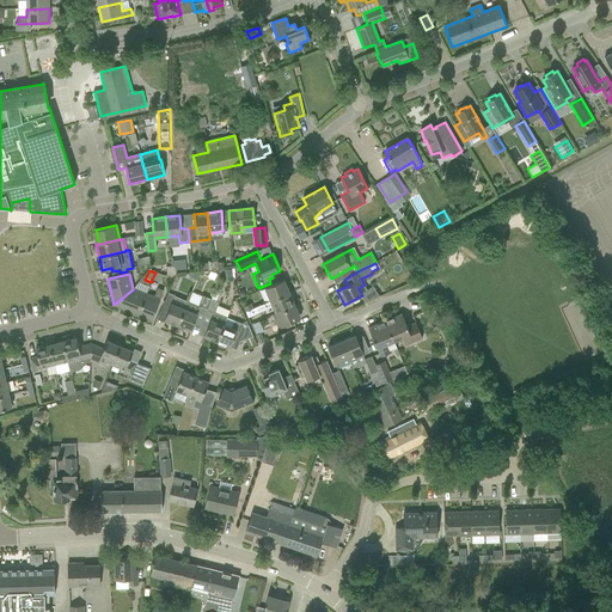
[(264,288),(270,300),(289,292),(283,280),(264,288)]
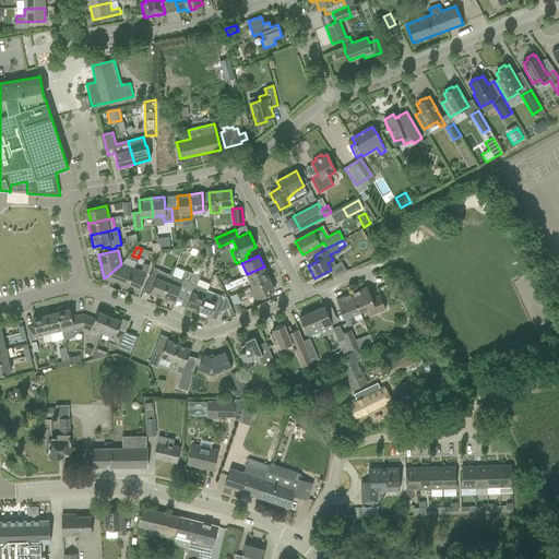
[(104,278),(127,287),(133,270),(121,264),(109,274),(104,278)]
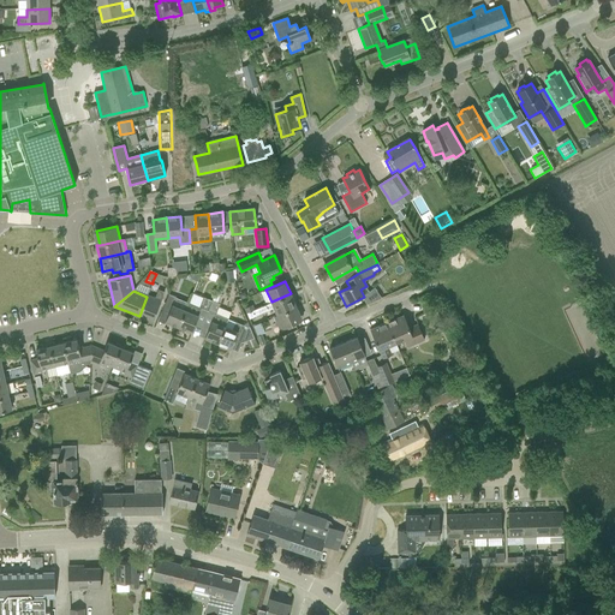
[(147,297),(139,316),(153,322),(165,293),(157,291),(154,299),(147,297)]
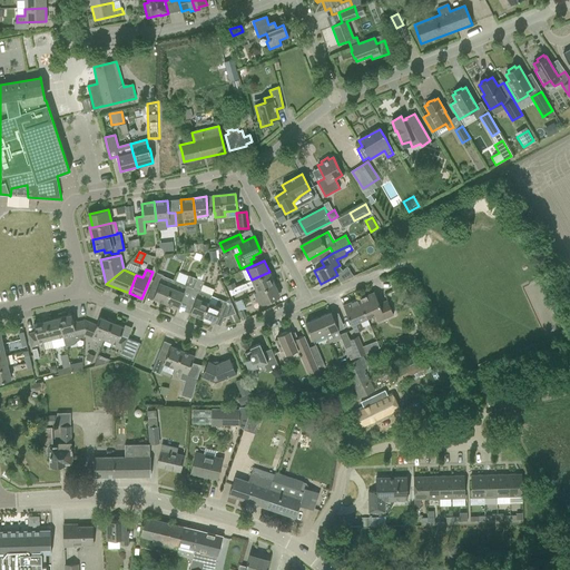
[(254,285),(256,292),(274,284),(269,272),(252,279),(236,287),(228,291),(231,295),(254,285)]
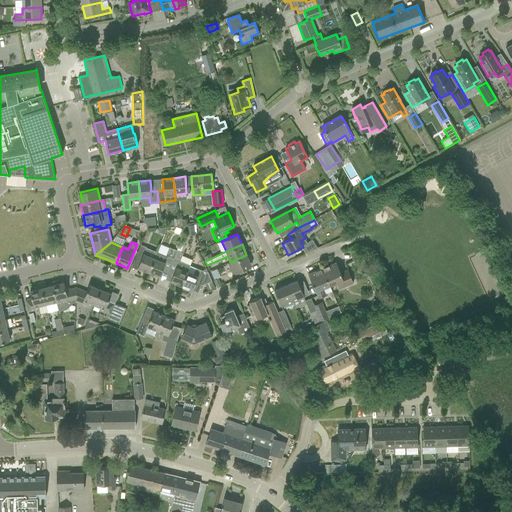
[(137,268),(148,273),(154,259),(153,259),(144,255),(146,248),(140,245),(135,258),(140,261),(137,268)]
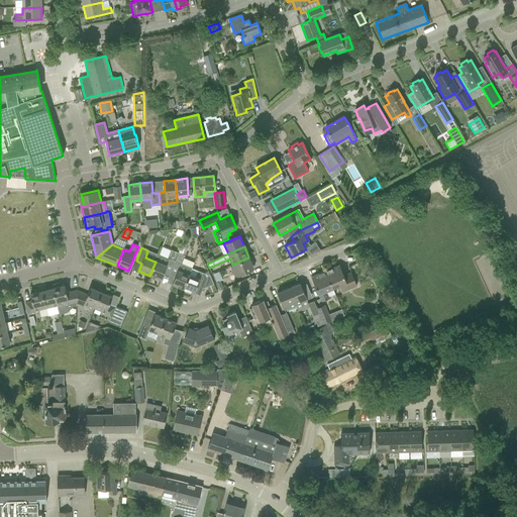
[(170,275),(175,262),(178,253),(172,251),(169,259),(158,254),(154,262),(156,262),(149,276),(161,280),(164,273),(170,275)]
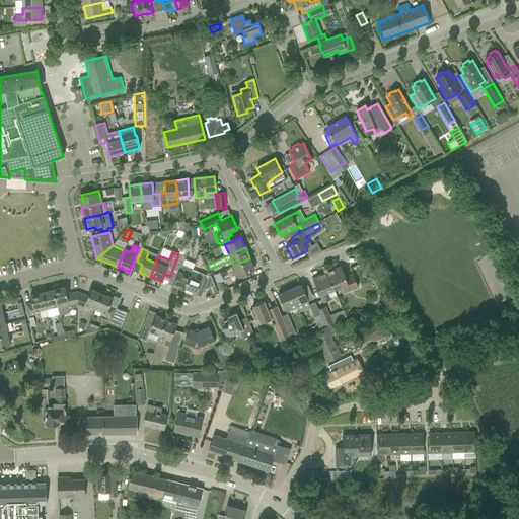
[(249,258),(233,266),(231,267),(236,278),(252,272),(251,268),(253,267),(249,258)]
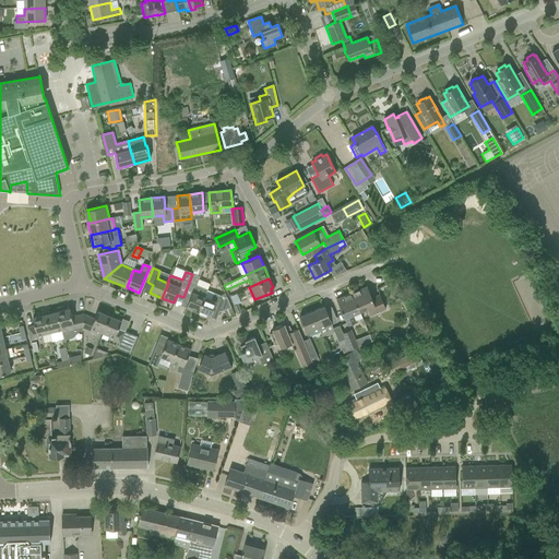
[(186,308),(198,312),(204,297),(203,297),(206,289),(189,283),(183,297),(189,299),(186,308)]
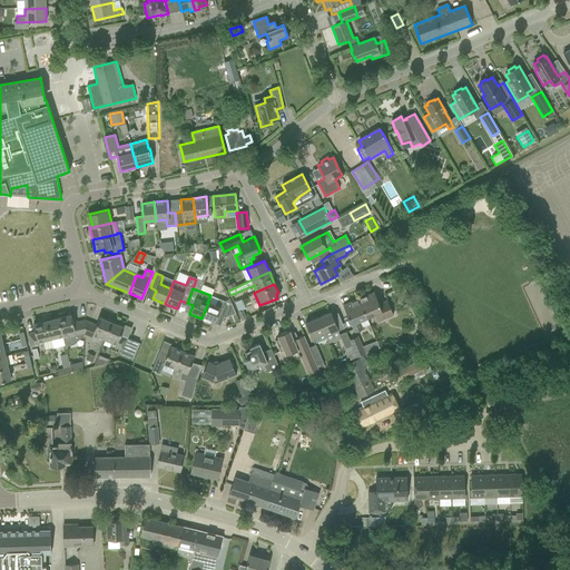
[(374,293),(359,298),(367,317),(374,315),(377,322),(393,315),(387,301),(379,304),(374,293)]
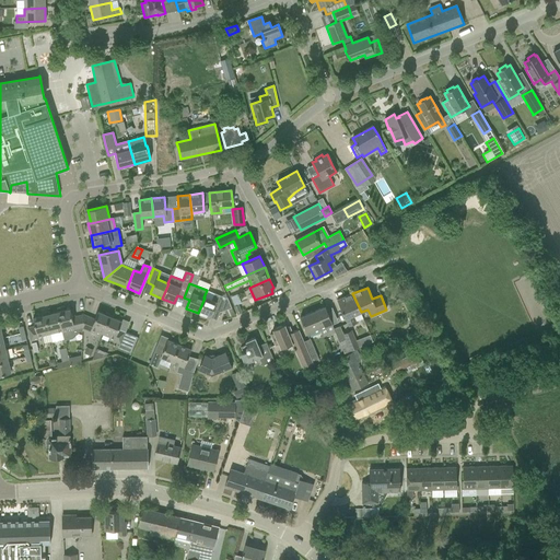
[(361,312),(352,293),(337,300),(345,319),(346,318),(349,327),(357,324),(356,322),(363,318),(360,313),(361,312)]
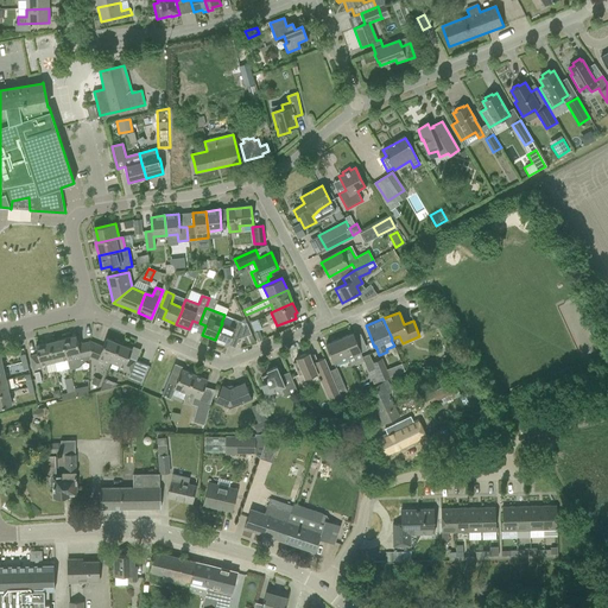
[(258,320),(251,323),(254,333),(259,331),(263,329),(258,320)]
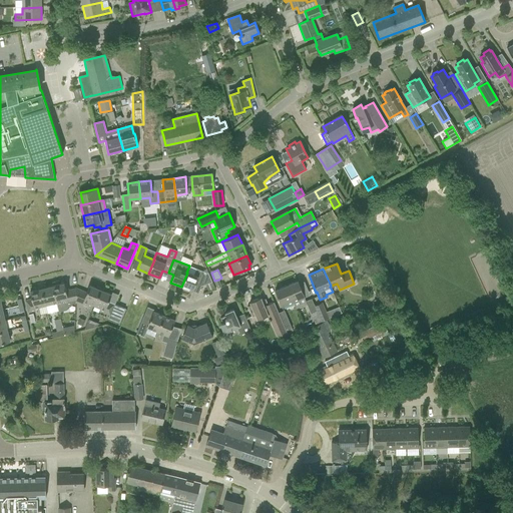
[(187,273),(181,287),(183,288),(182,290),(187,292),(188,290),(192,292),(195,284),(201,286),(212,283),(208,273),(200,271),(197,278),(187,273)]
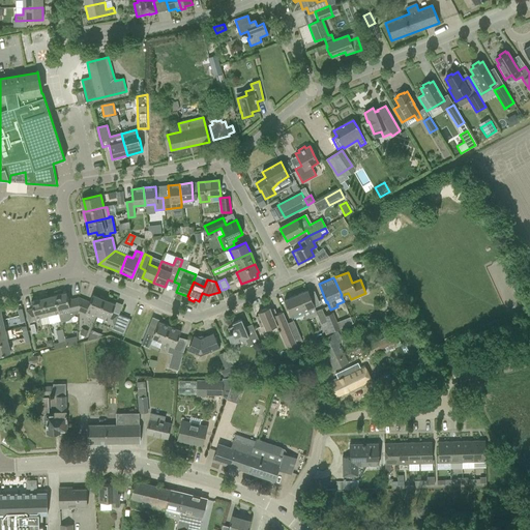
[(307,291),(296,295),(302,312),(315,306),(307,291)]
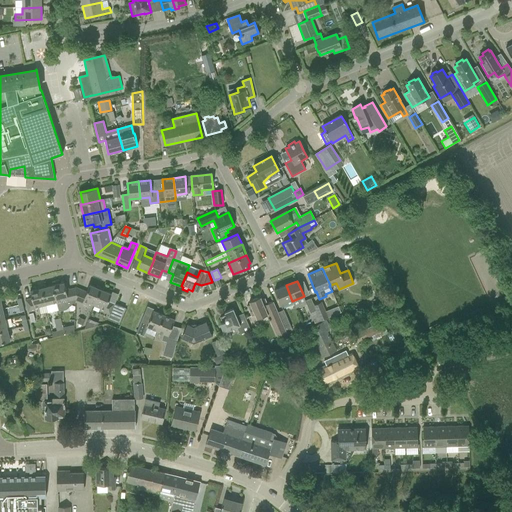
[(75,302),(75,301),(76,288),(68,290),(67,285),(64,285),(64,283),(52,286),(58,310),(64,309),(66,308),(68,307),(69,305),(71,304),(72,303),(75,302)]
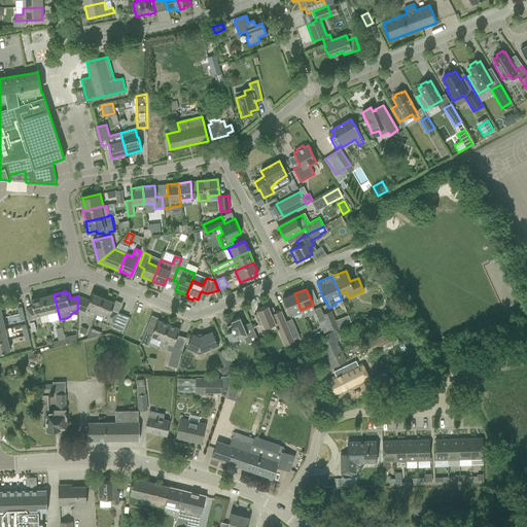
[(48,322),(60,319),(54,294),(47,295),(46,293),(42,294),(46,314),(48,322)]
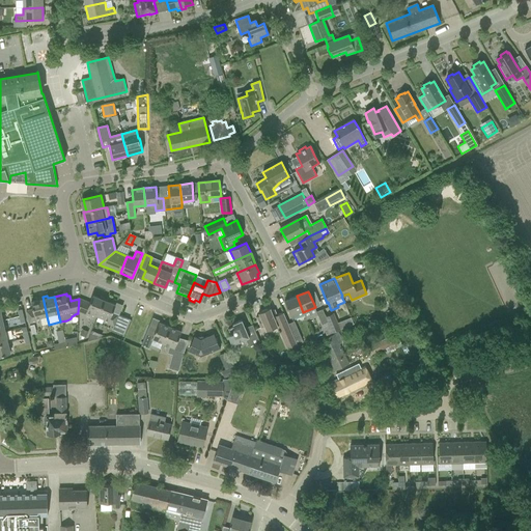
[(90,314),(96,317),(105,298),(101,296),(100,299),(92,296),(89,303),(79,299),(78,312),(89,316),(90,314)]
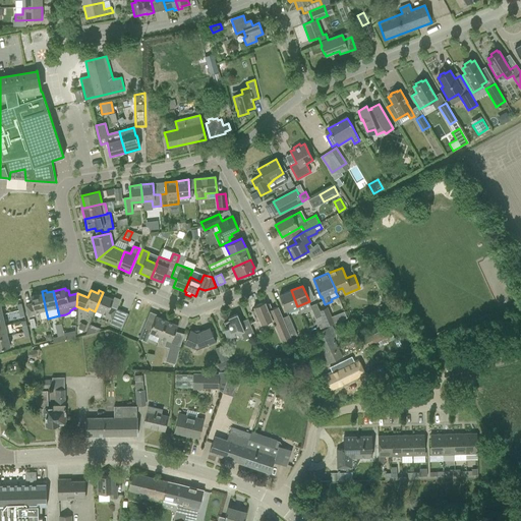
[(297,306),(291,290),(279,295),(286,311),(297,306)]
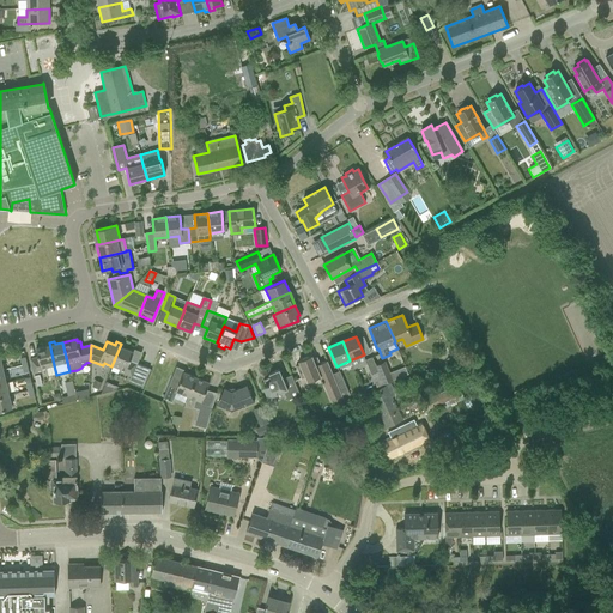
[(46,368),(54,365),(49,343),(43,344),(44,346),(36,349),(37,357),(30,359),(34,374),(47,370),(46,368)]
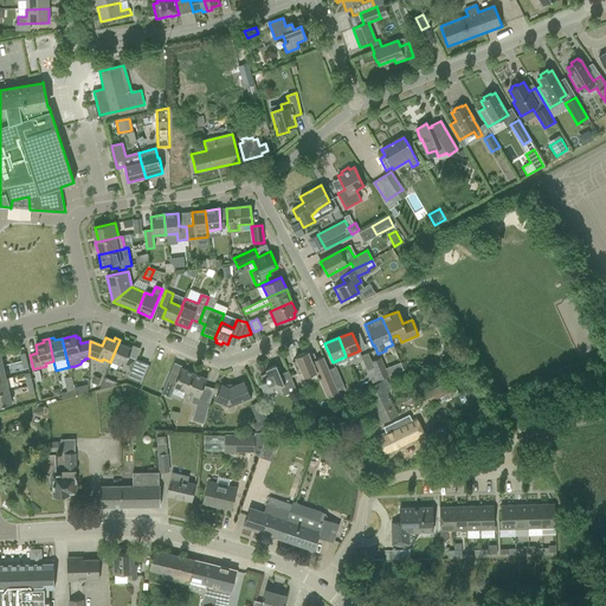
[(120,340),(110,362),(118,366),(117,368),(130,373),(135,360),(128,356),(131,348),(124,345),(124,342),(120,340)]
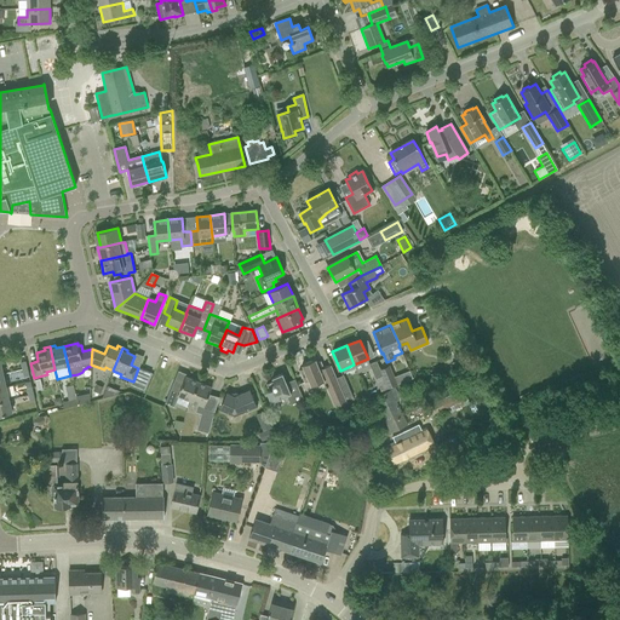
[(345,399),(336,378),(331,365),(323,368),(321,361),(316,363),(315,360),(311,362),(310,361),(305,363),(306,363),(302,366),(303,369),(299,371),(304,383),(308,382),(310,388),(315,385),(316,386),(320,384),(320,383),(323,382),(325,385),(325,386),(326,389),(334,408),(346,403),(345,399)]
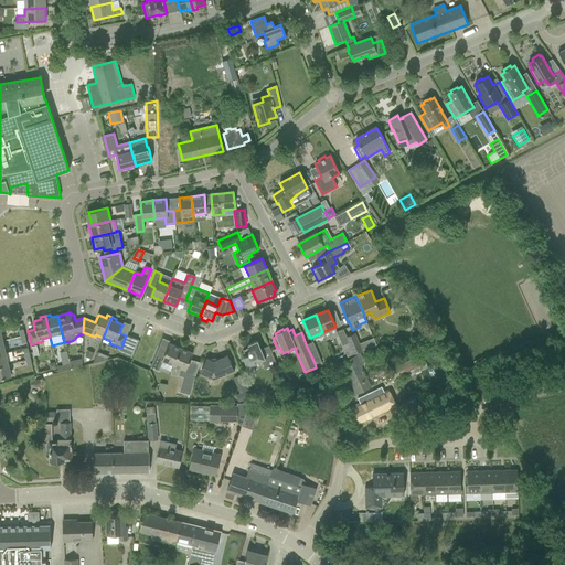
[(353,353),(347,337),(343,329),(337,331),(348,356),(354,354),(353,353)]
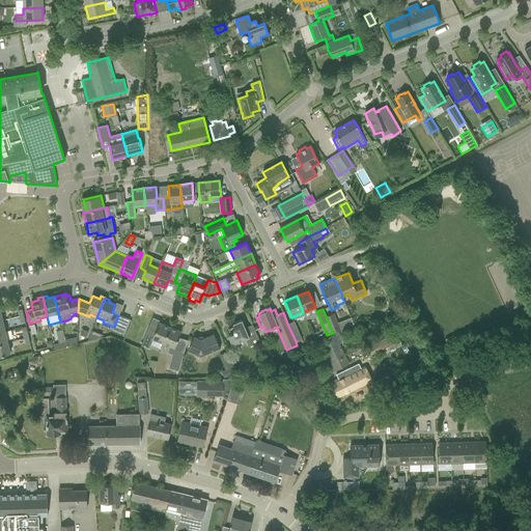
[(396,309),(388,312),(390,318),(398,315),(396,309)]
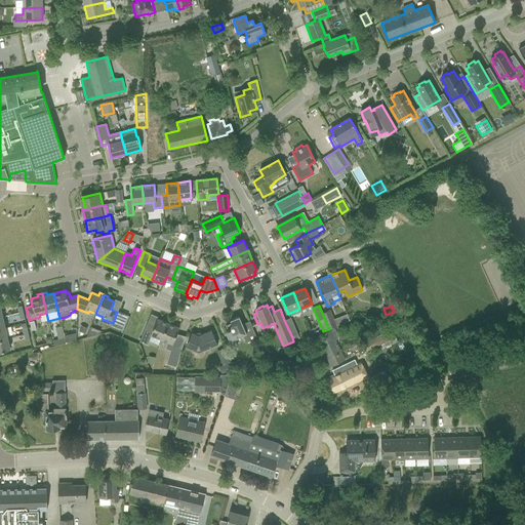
[(329,310),(322,313),(328,328),(336,325),(329,310)]
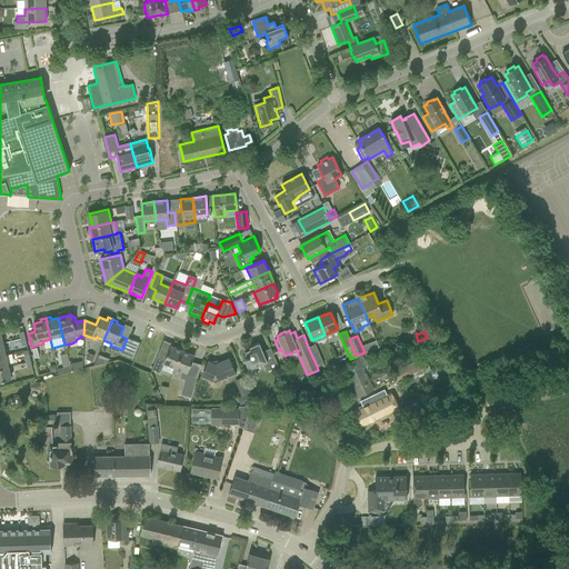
[(245,352),(247,359),(245,360),(249,370),(263,363),(267,371),(278,367),(270,348),(262,351),(259,343),(249,348),(250,350),(245,352)]
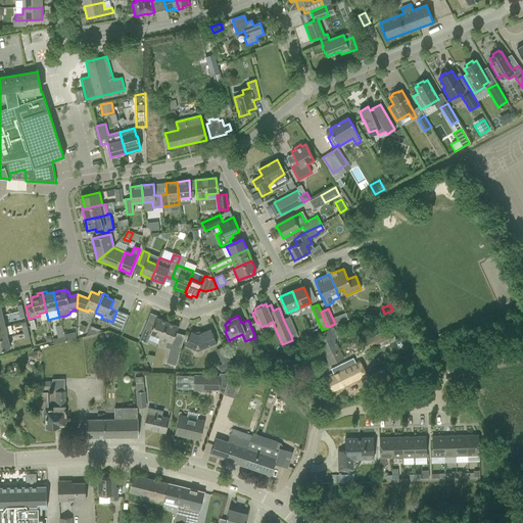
[(289,316),(283,319),(291,336),(297,334),(289,316)]
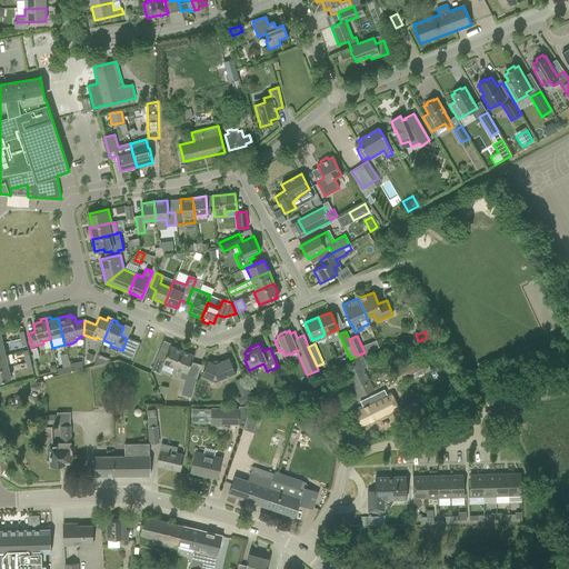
[(162,365),(175,369),(182,350),(170,346),(167,355),(159,352),(153,365),(151,370),(158,373),(161,368),(162,365)]
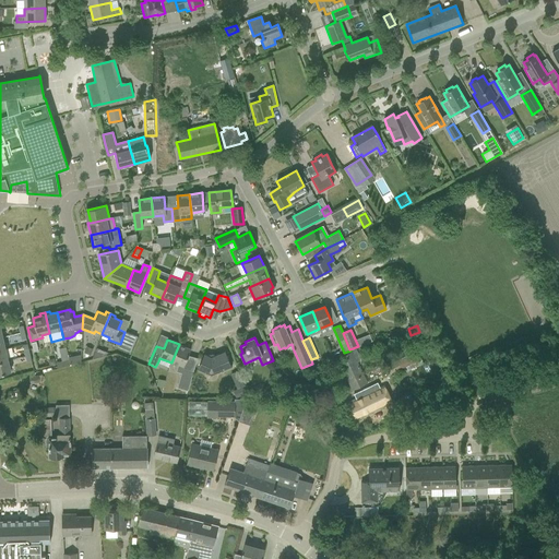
[(179,344),(171,363),(178,365),(176,371),(181,373),(177,388),(188,391),(193,372),(197,358),(188,356),(191,349),(179,344)]
